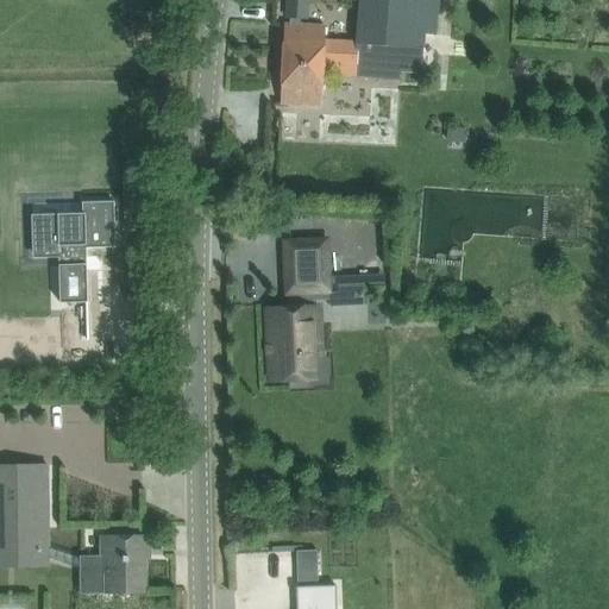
[(283,64),(283,66),(321,67),(353,68),(356,44),(325,42),(325,26),(299,25),(300,18),(306,19),(306,0),(287,0),(287,18),(290,18),(290,25),(284,25),(283,64)]
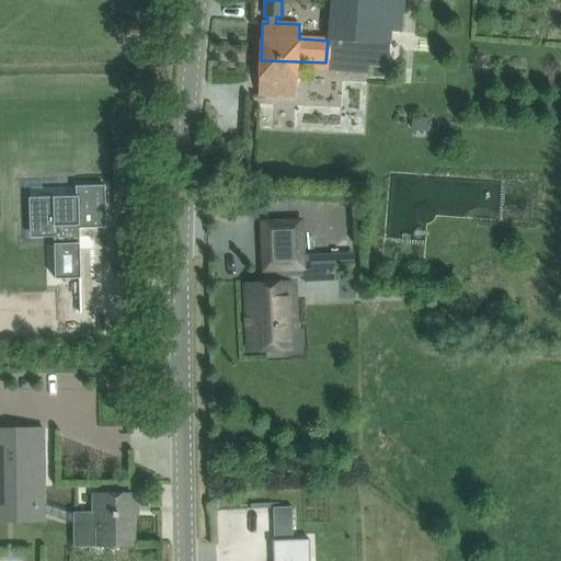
[(399,68),(403,0),(330,0),(328,41),(325,63),(382,67),(381,81),(386,81),(386,68),(399,68)]
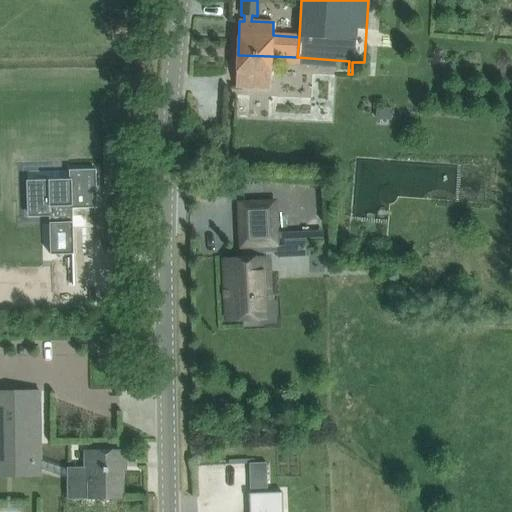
[(269,89),(270,56),(238,55),(236,88),(269,89)]
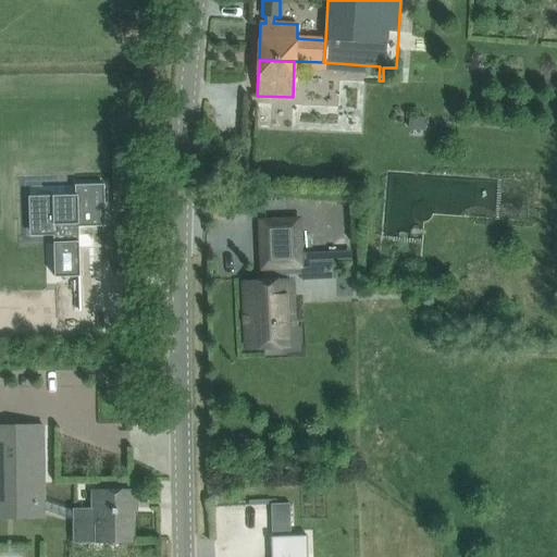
[(432,121),(417,120),(416,133),(431,134),(432,121)]
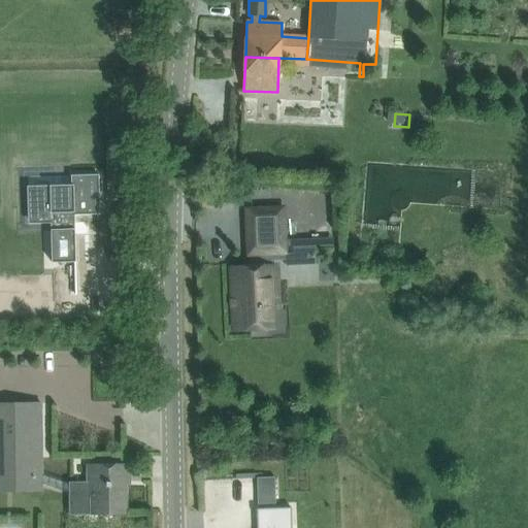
[(99,216),(98,176),(71,176),(71,186),(27,187),(28,217),(51,216),(52,263),(75,262),(74,217),(99,216)]
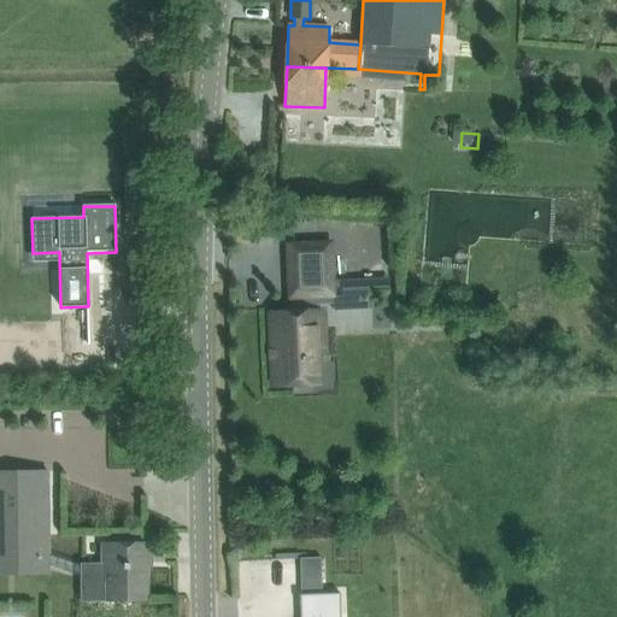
[(288,245),(289,299),(292,299),(312,298),(333,297),(334,311),(368,310),(368,291),(334,292),(331,244),(288,245)]
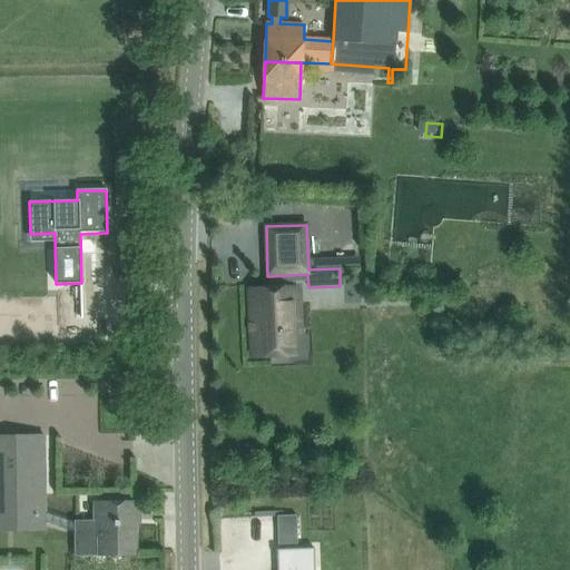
[(249,290),(252,356),(294,355),(293,321),(298,321),(296,287),(290,288),(288,275),(269,276),(271,288),(249,290)]
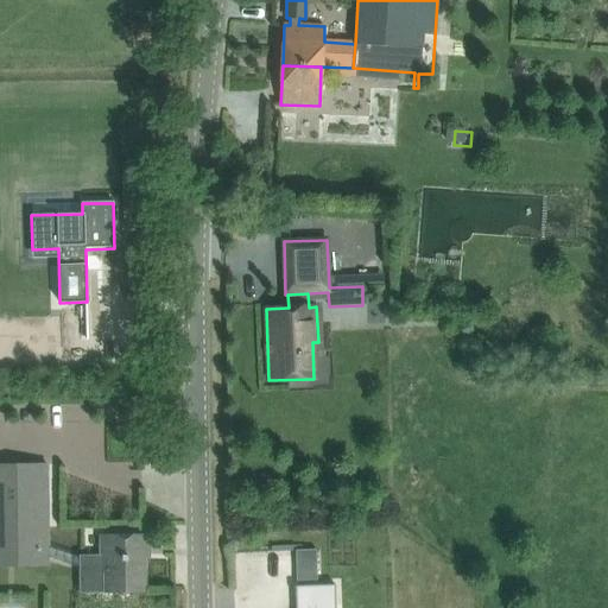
[(0,563),(48,564),(46,464),(0,464),(0,563)]
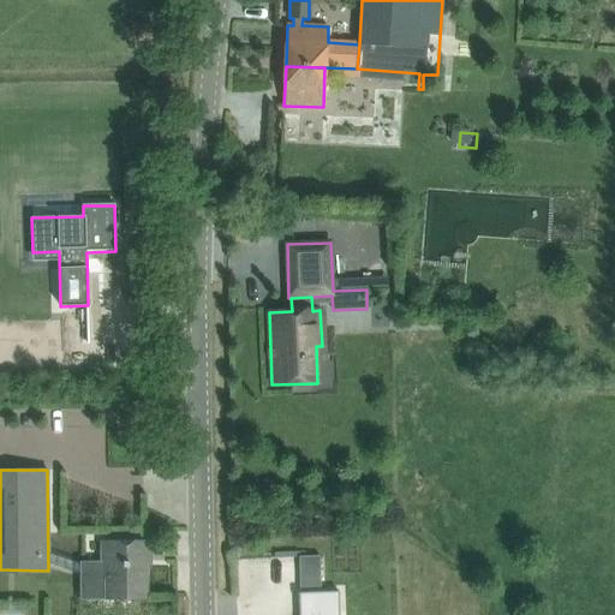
[(150,565),(150,542),(102,543),(102,563),(82,563),(82,599),(102,599),(148,598),(147,565),(150,565)]
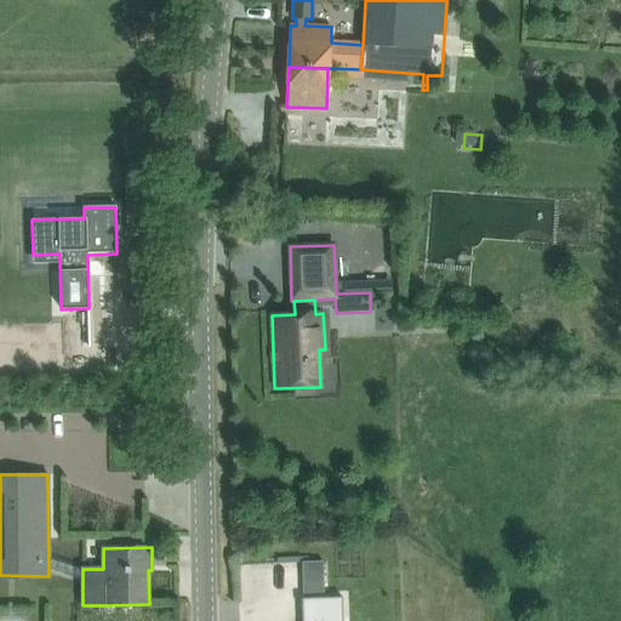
[(20,599),(21,611),(50,610),(49,598),(20,599)]
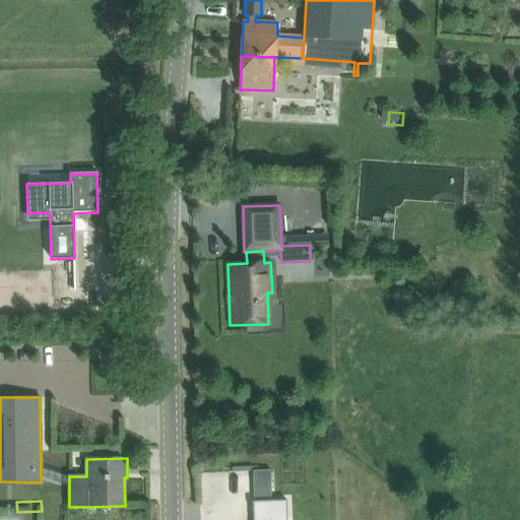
[(286,519),(286,501),(253,502),(253,519),(286,519)]
